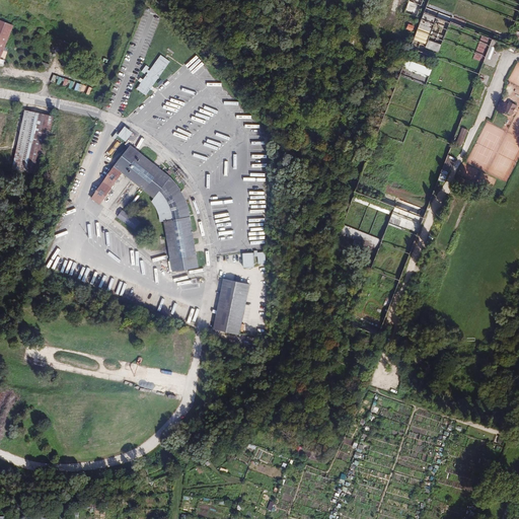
[(410,0),(408,7),(418,11),(421,0),(410,0)]
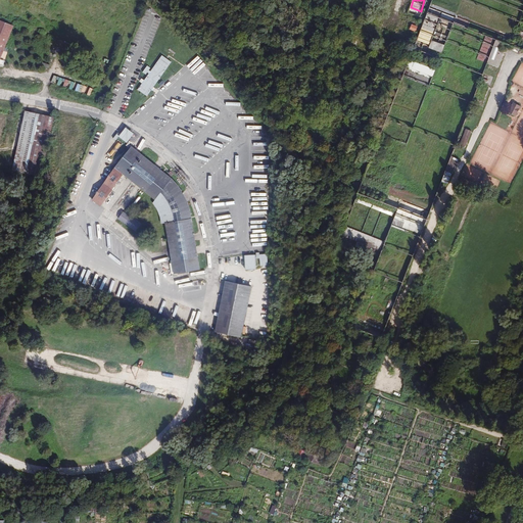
[(0,64),(15,26),(0,19),(0,64)]
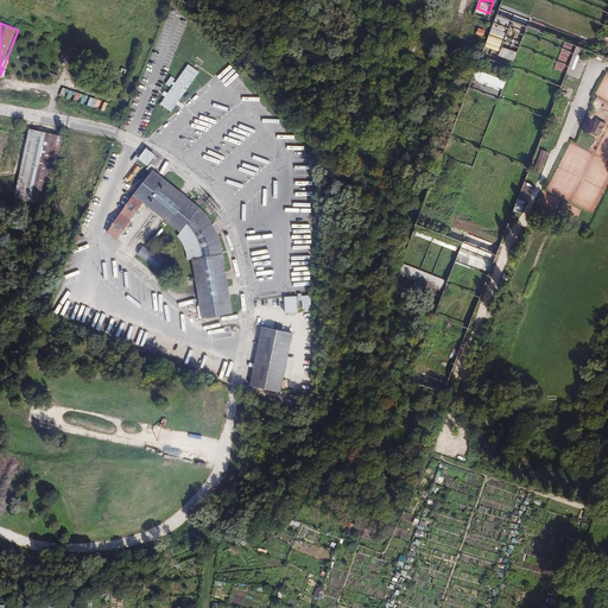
[(514,61),(518,51),(502,46),(499,56),(514,61)]
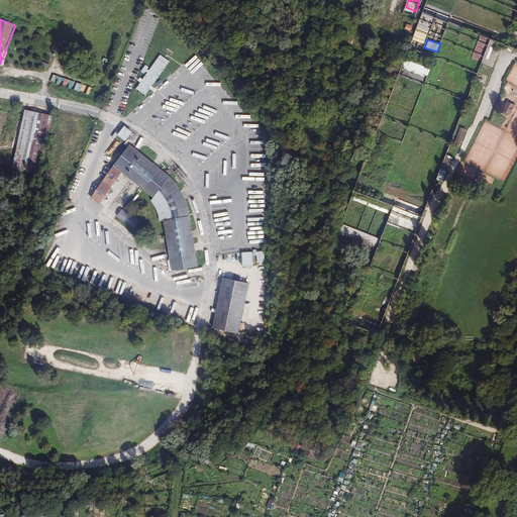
[(475,49),(481,52),(484,43),(478,41),(475,49)]
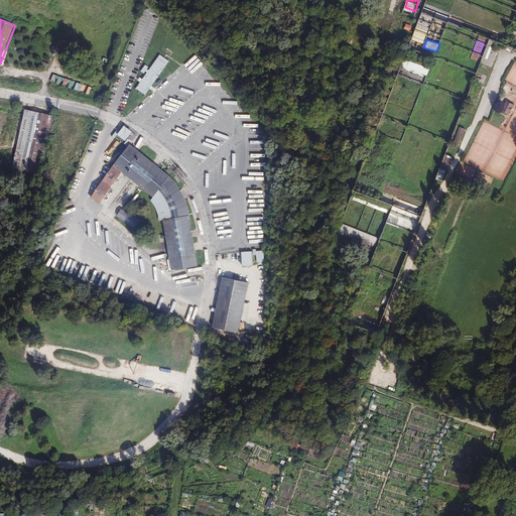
[(140,82),(136,88),(145,95),(169,60),(160,54),(149,70),(147,69),(149,67),(146,65),(141,72),(144,74),(145,72),(147,73),(143,79),(140,77),(137,81),(140,82)]
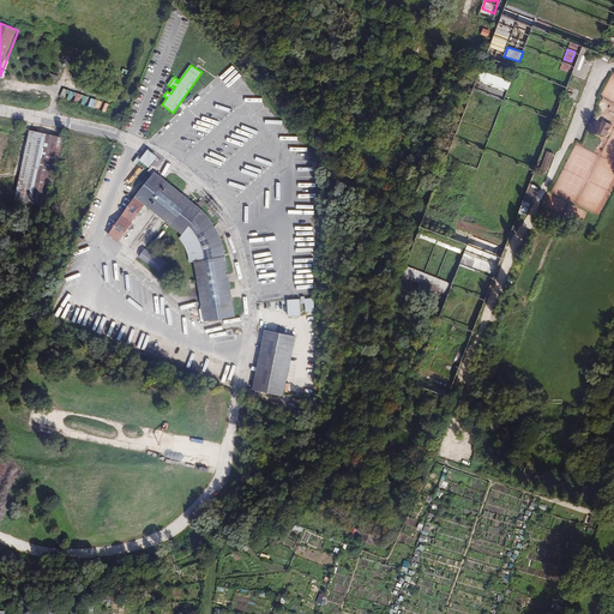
[(480,79),(510,88),(512,79),(482,71),(480,79)]
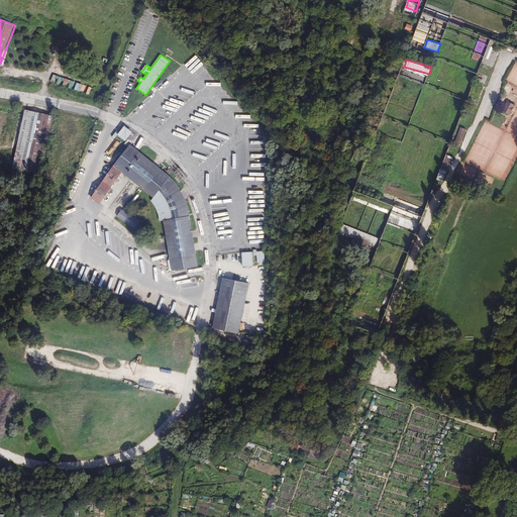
[(54,74),(52,81),(73,88),(74,85),(75,82),(54,74)]
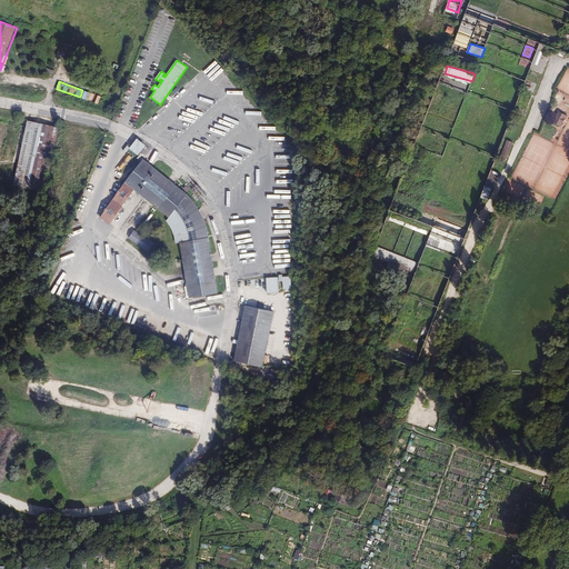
[(568,109),(568,108),(563,108),(559,117),(565,118),(568,109)]
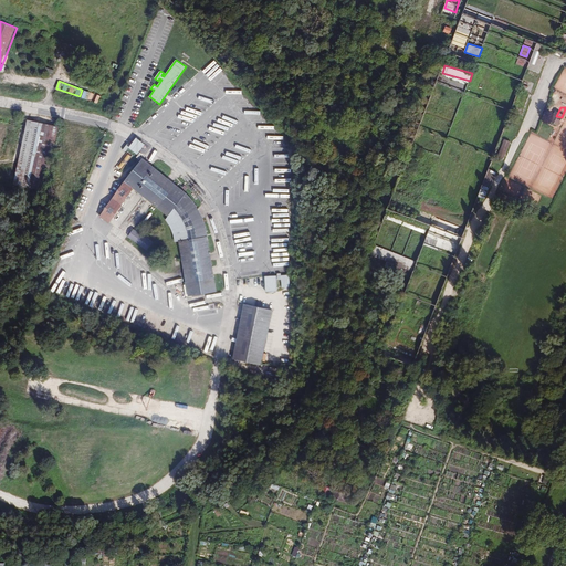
[(55,126),(28,121),(14,184),(42,189),(55,126)]
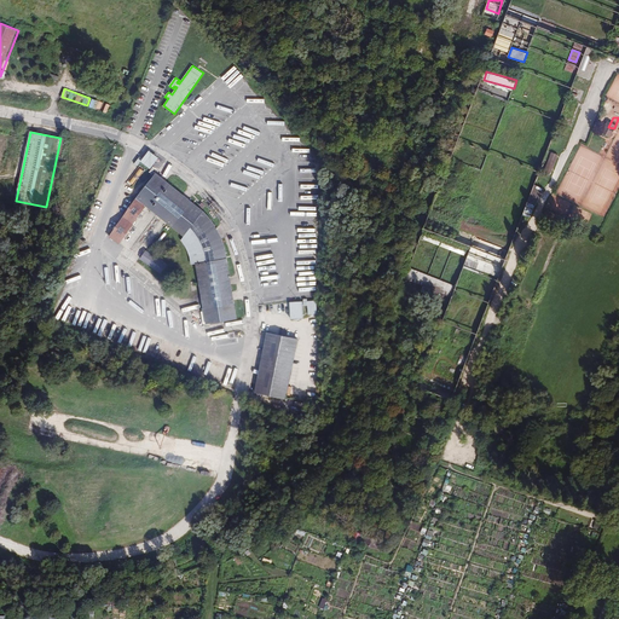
[(563,150),(556,146),(549,166),(556,169),(563,150)]
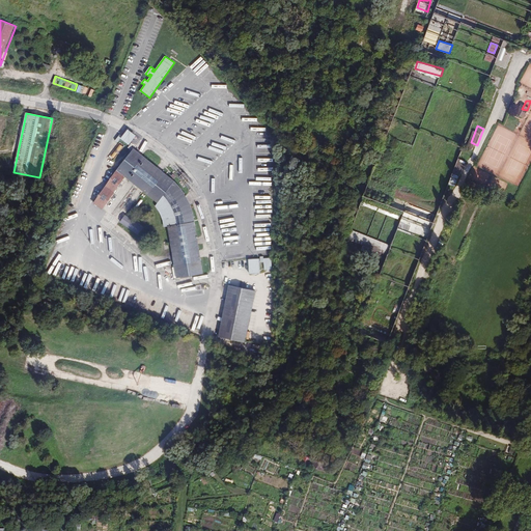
[(121,138),(131,145),(135,140),(138,135),(129,129),(122,136),(120,134),(114,141),(117,143),(121,138)]
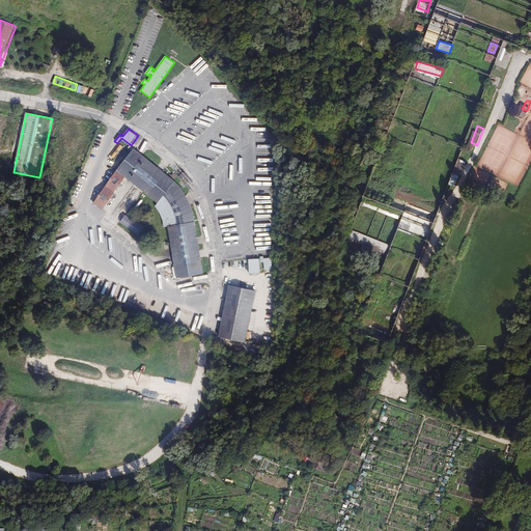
[(339,130),(333,129),(332,135),(338,135),(337,136),(350,139),(352,134),(339,131),(339,130)]
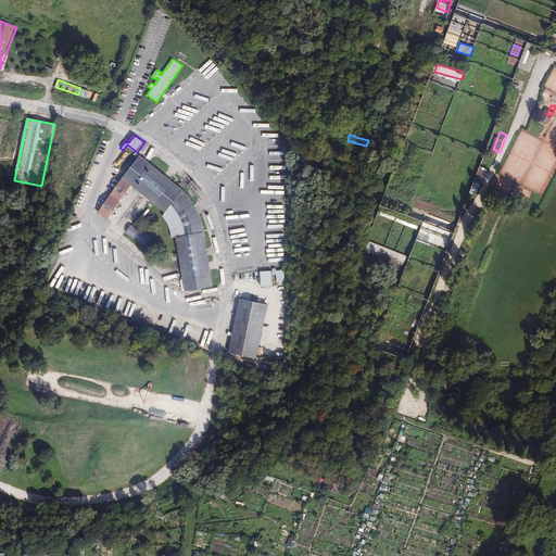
[(98,213),(106,219),(131,186),(165,213),(163,216),(167,223),(171,229),(172,238),(176,238),(185,291),(213,287),(209,260),(207,251),(205,243),(202,224),(201,217),(198,211),(194,203),(190,197),(184,190),(163,174),(140,155),(126,173),(98,213)]
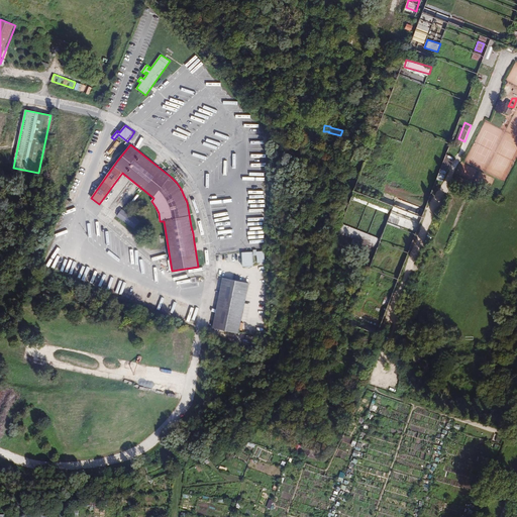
[(397,199),(389,223),(417,233),(425,208),(397,199)]
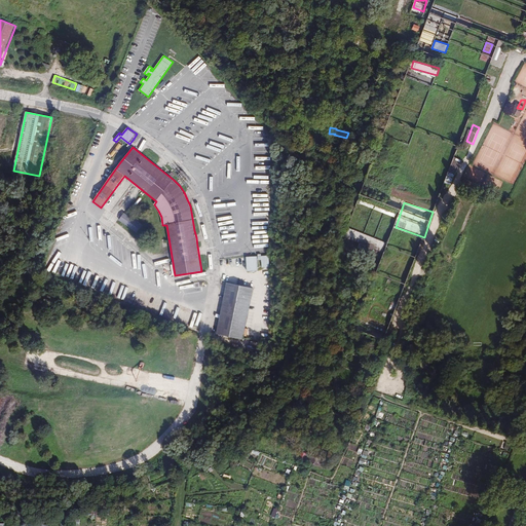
[(119,220),(137,233),(142,225),(124,213),(119,220)]
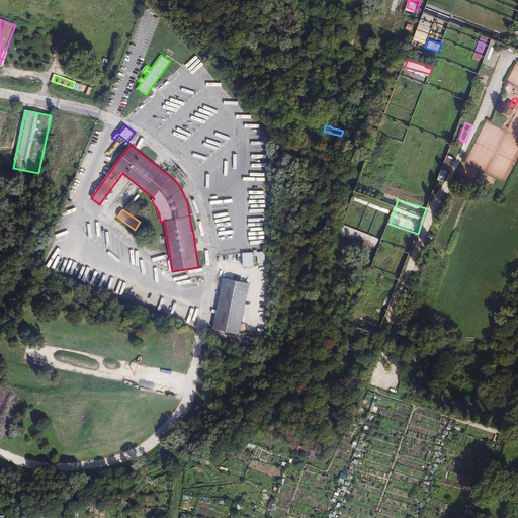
[(343,225),(340,235),(376,248),(380,238),(343,225)]
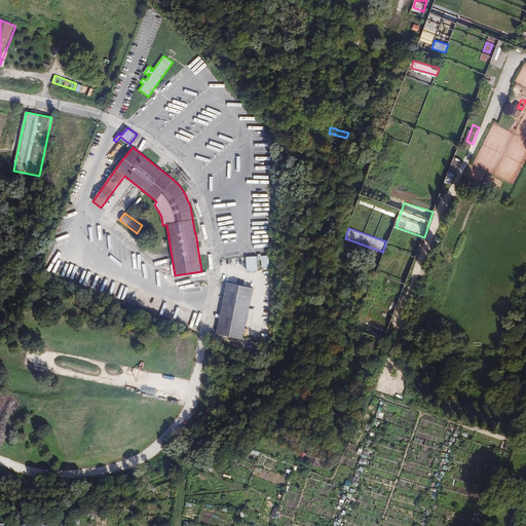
[(248,270),(258,270),(258,260),(262,260),(262,267),(270,266),(269,255),(247,256),(248,270)]
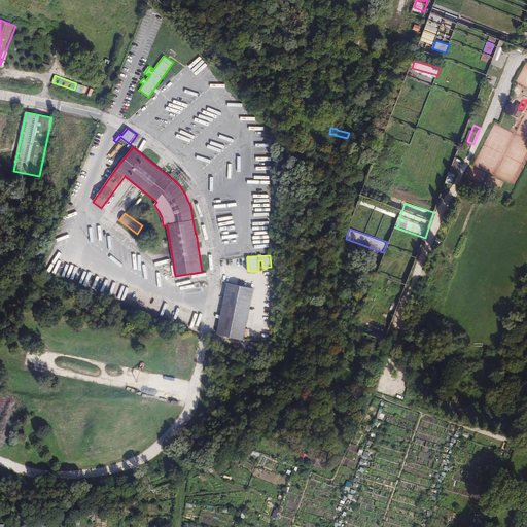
[(229,283),(218,334),(244,340),(255,288),(229,283)]
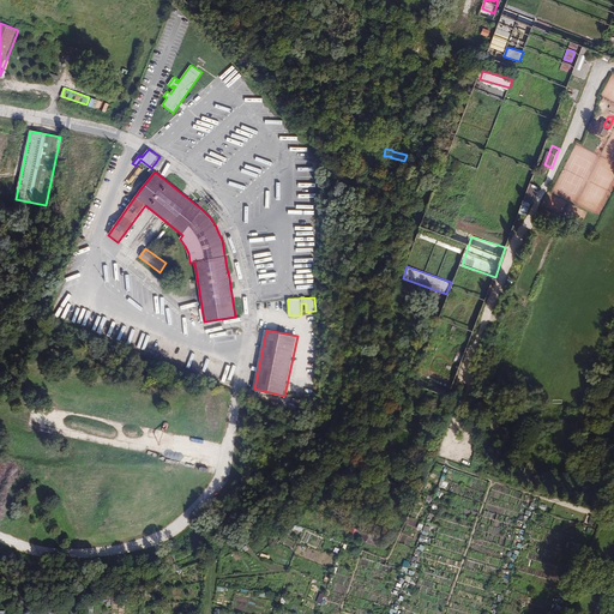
[(420,540),(426,542),(431,527),(425,525),(420,540)]
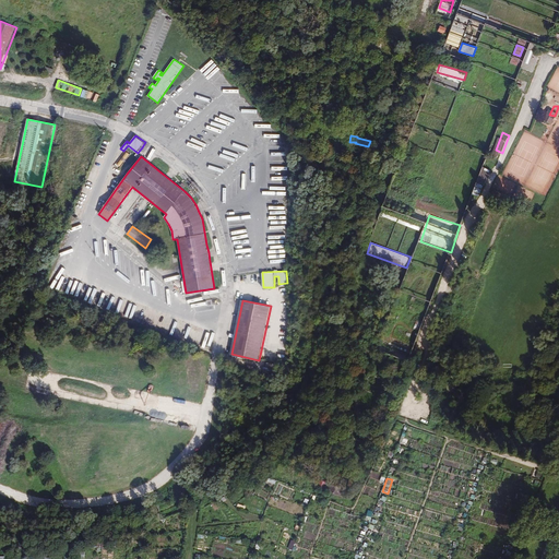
[(351,487),(339,484),(335,491),(346,495),(351,487)]
